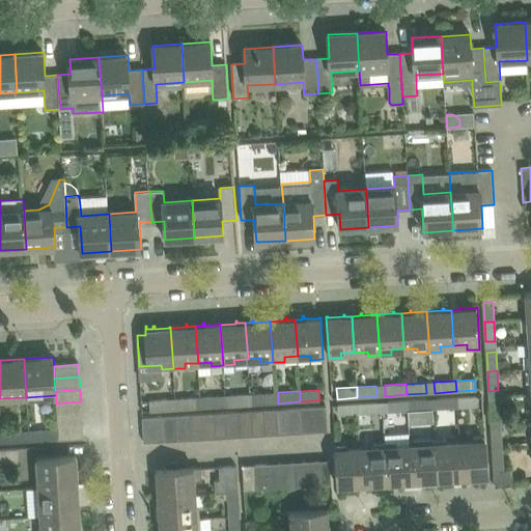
[(270,393),(250,394),(251,404),(271,403),(270,393)]
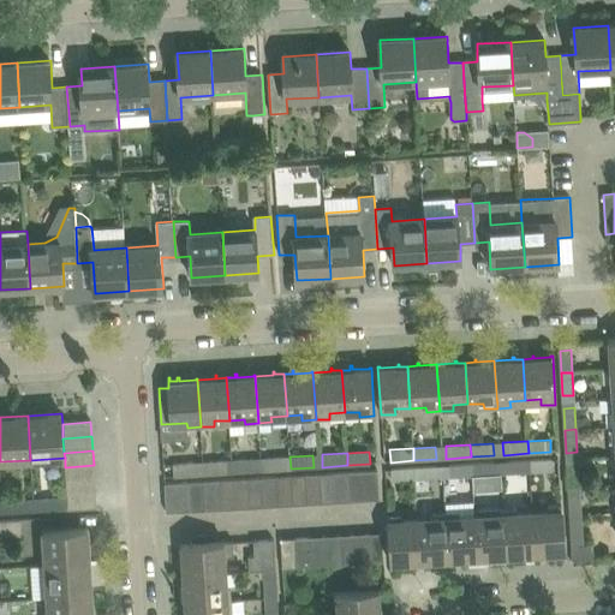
[(290,457),(264,458),(264,471),(291,469),(290,457)]
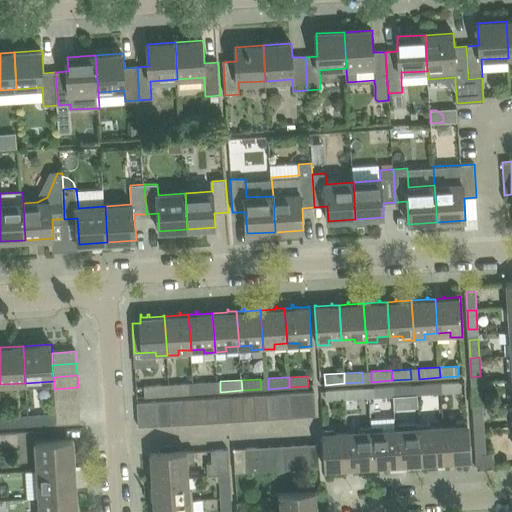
[(212,382),(193,383),(194,393),(213,392),(212,382)]
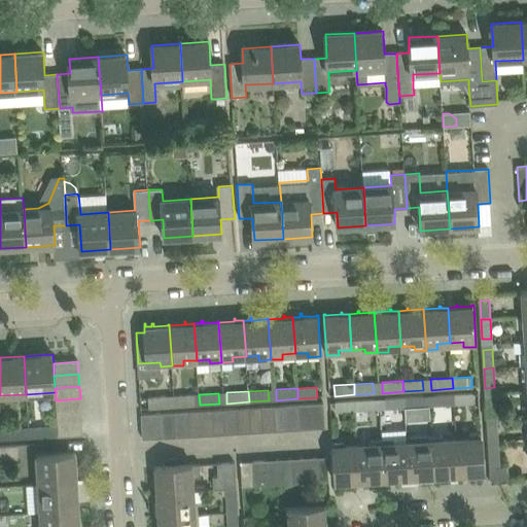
[(472,393),(453,394),(454,405),(473,402),(472,394),(472,393)]
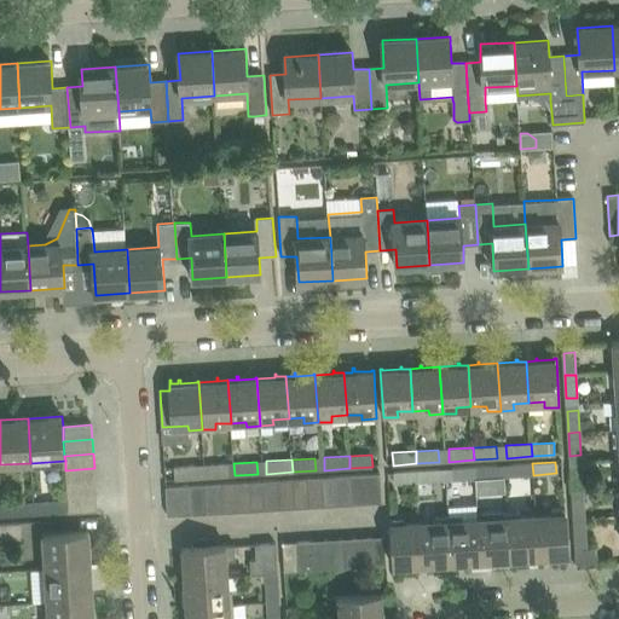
[(233,463),(208,464),(208,476),(235,475),(233,463)]
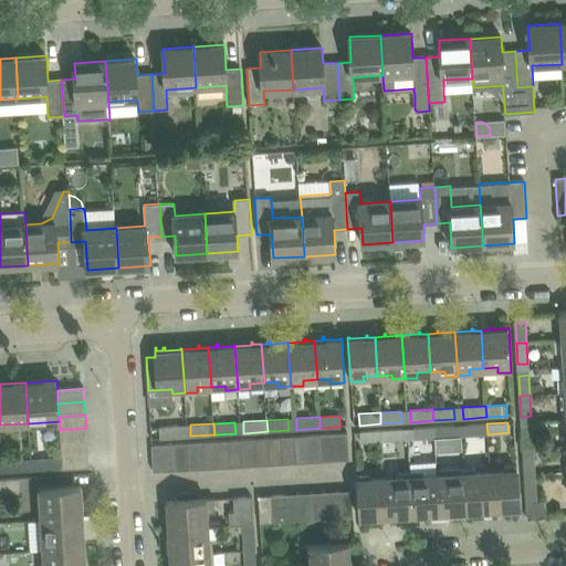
[(486,423),(464,425),(465,435),(465,436),(488,435),(486,423)]
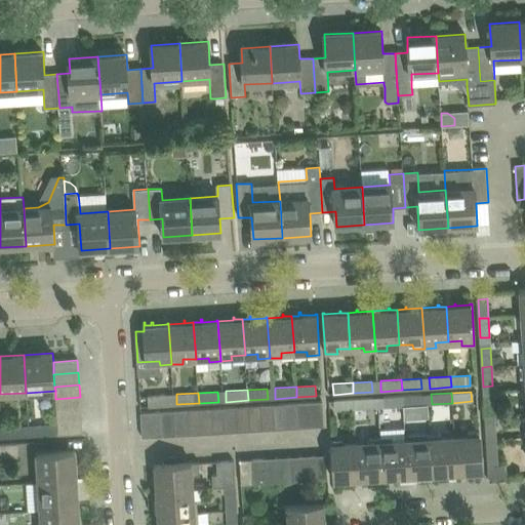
[(422,394),(402,396),(403,405),(423,404),(422,394)]
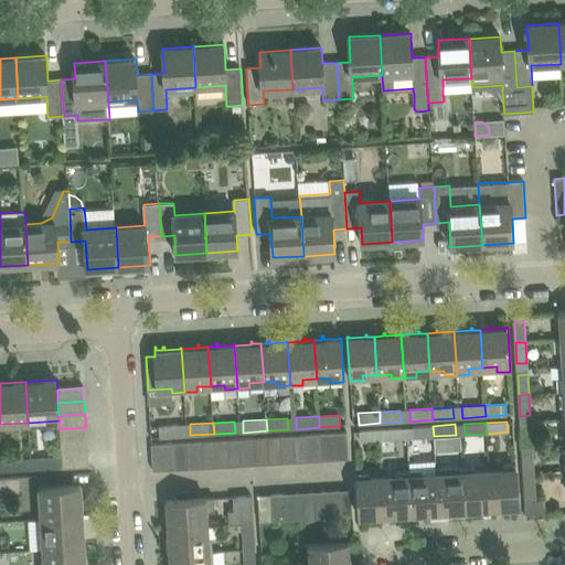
[(180,425),(160,426),(160,437),(181,436),(180,425)]
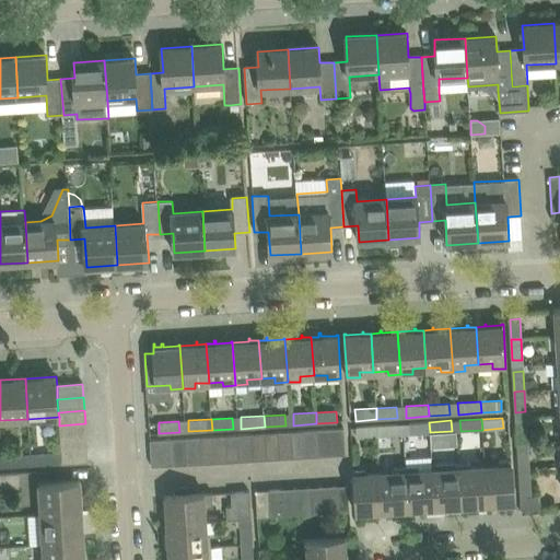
[(429,422),(407,423),(408,433),(408,434),(430,432),(429,422)]
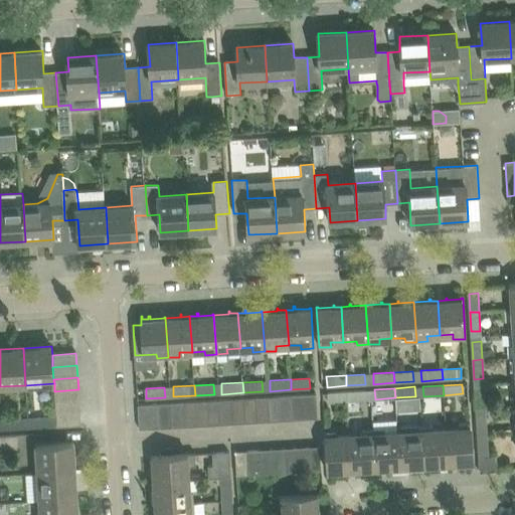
[(366,389),(347,391),(347,400),(367,399),(366,389)]
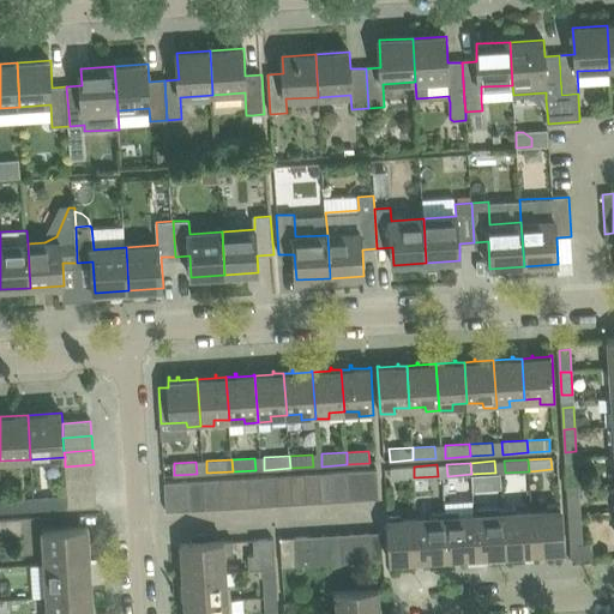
[(566,464),(567,487),(578,486),(577,464),(566,464)]
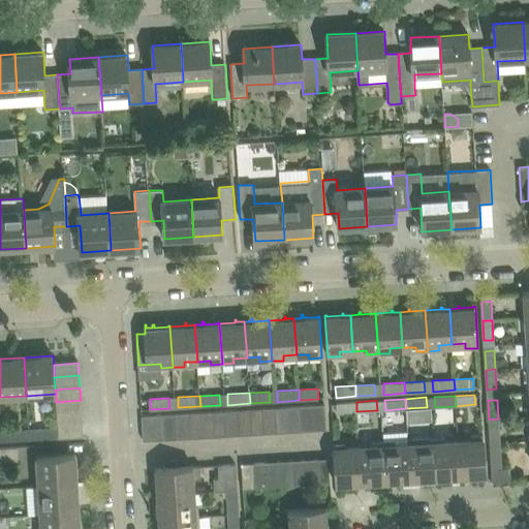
[(356,402),(337,403),(337,404),(337,412),(337,413),(356,411),(356,402)]
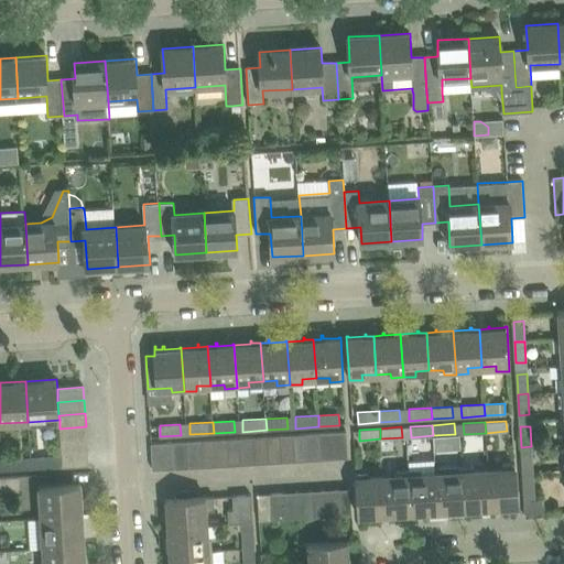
[(346,431),(333,432),(335,458),(348,457),(346,431)]
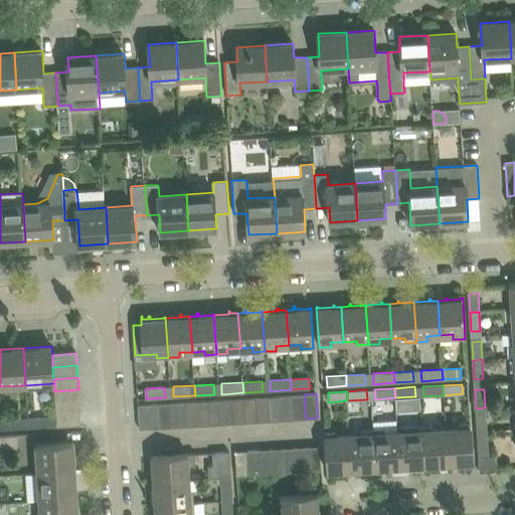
[(304,394),(292,395),(294,418),(306,418),(304,394)]
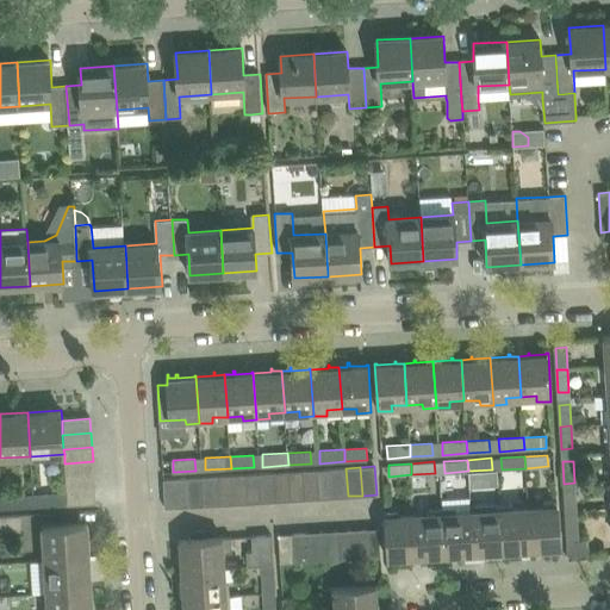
[(331,468),(317,470),(319,498),(334,497),(331,468)]
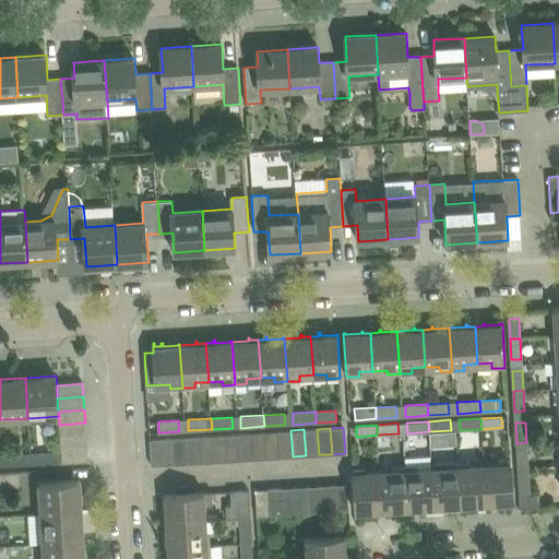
[(317,429),(304,429),(306,455),(319,454),(317,429)]
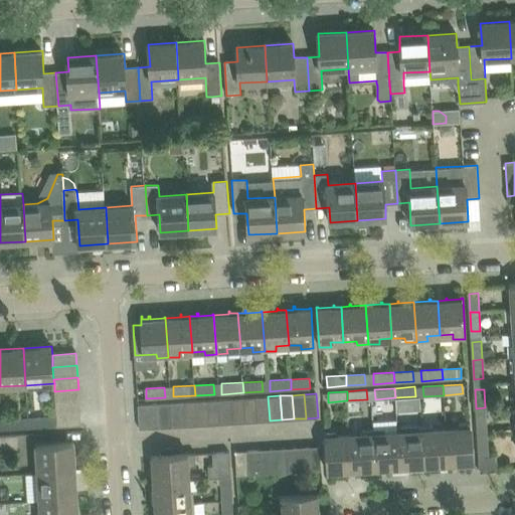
[(268,396),(255,397),(258,421),(270,420),(268,396)]
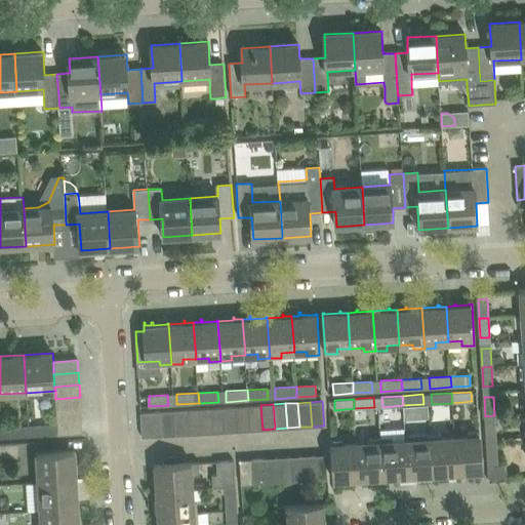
[(260,405),(248,406),(250,430),(263,430),(260,405)]
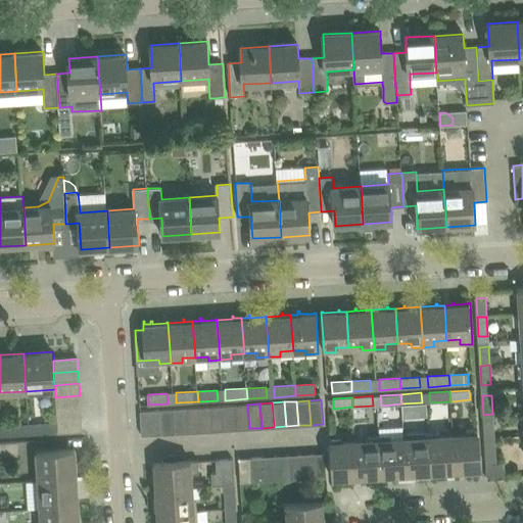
[(247,405),(235,406),(237,429),(249,428),(247,405)]
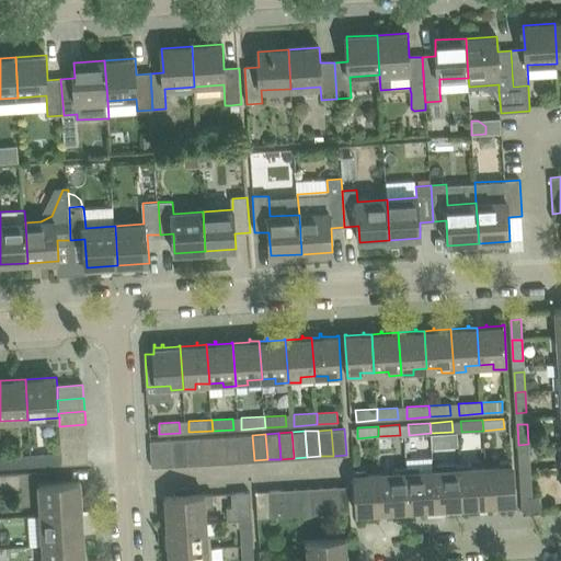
[(239,435),(226,436),(228,462),(241,461),(239,435)]
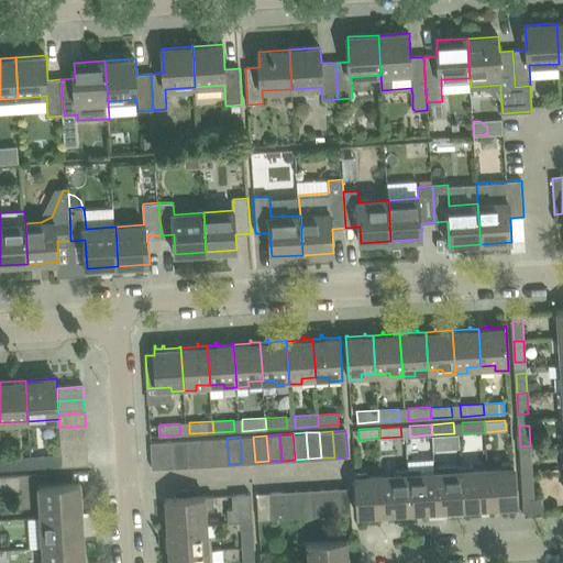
[(253,437),(240,437),(242,463),(255,462),(253,437)]
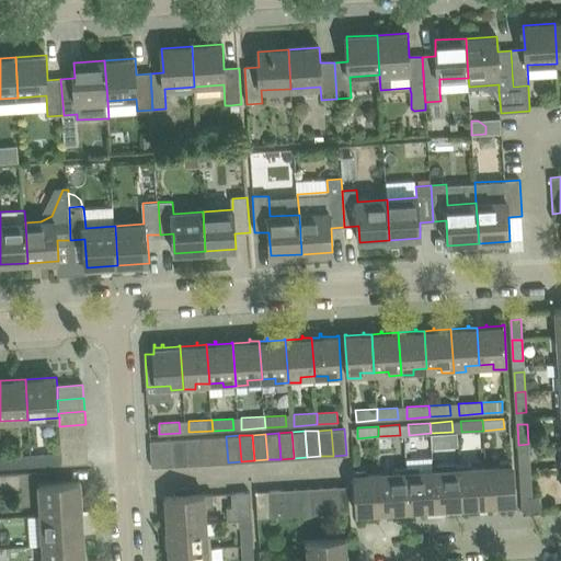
[(226,436),(213,437),(215,462),(228,462),(226,436)]
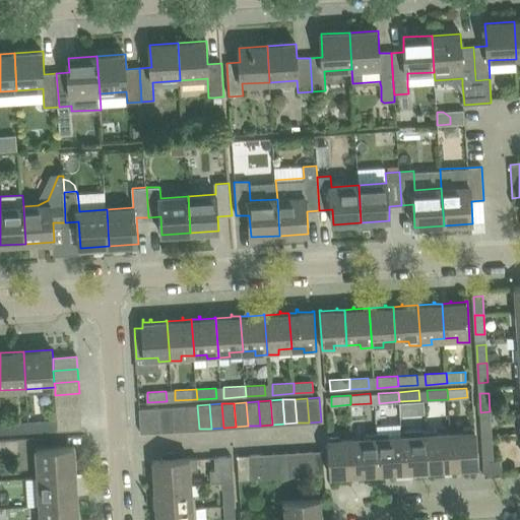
[(197,405),(185,406),(187,430),(199,429),(197,405)]
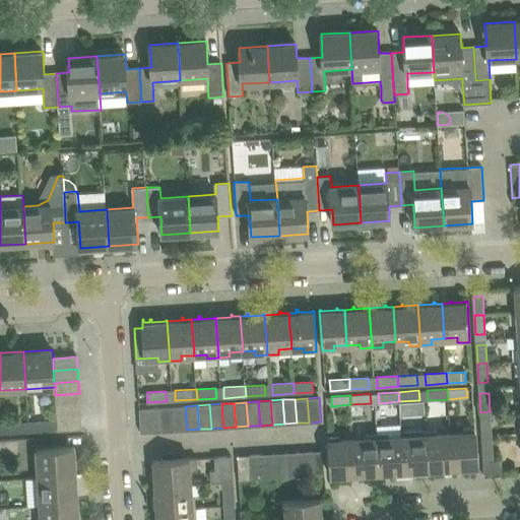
[(173,406),(160,407),(161,432),(174,431),(173,406)]
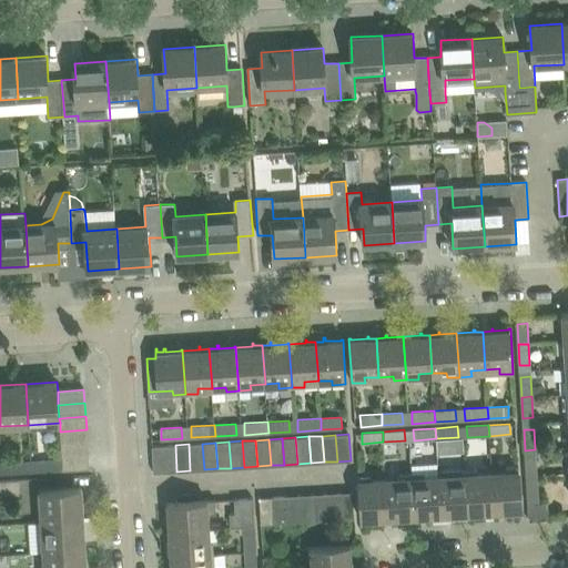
[(202,444),(189,444),(190,470),(204,469),(202,444)]
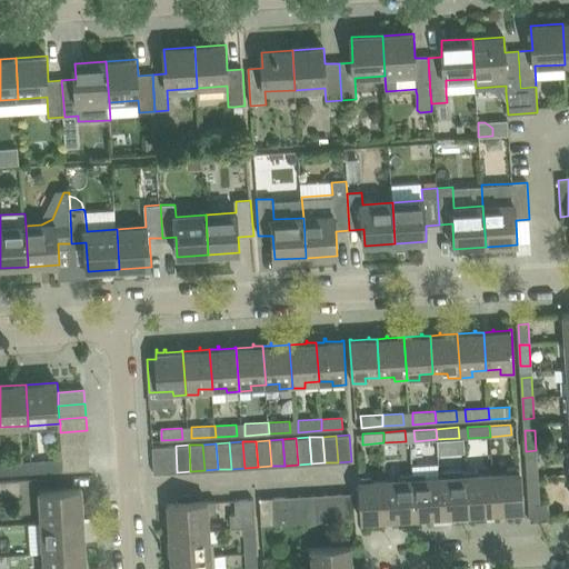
[(176,446),(152,447),(153,473),(177,472),(176,446)]
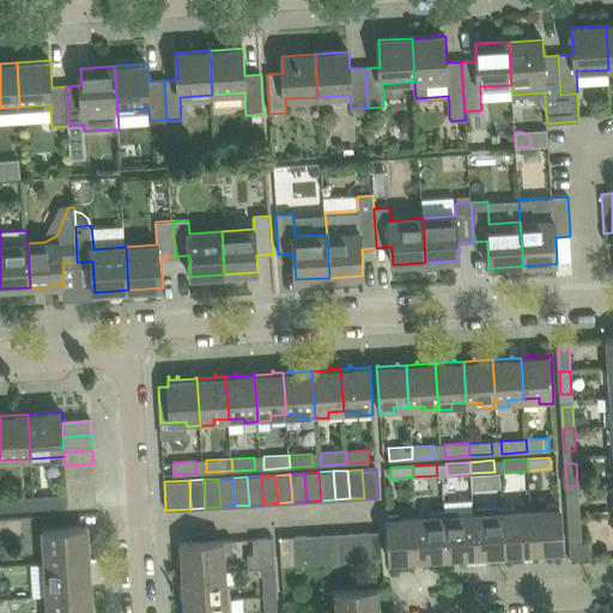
[(577,485),(566,486),(568,509),(578,508),(577,485)]
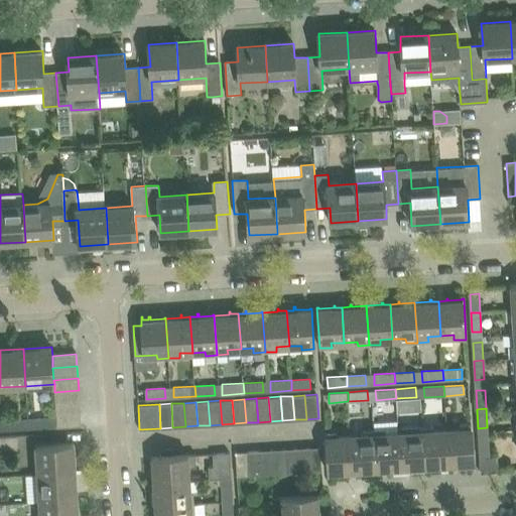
[(80,414),(56,416),(56,427),(56,428),(81,426),(80,414)]
